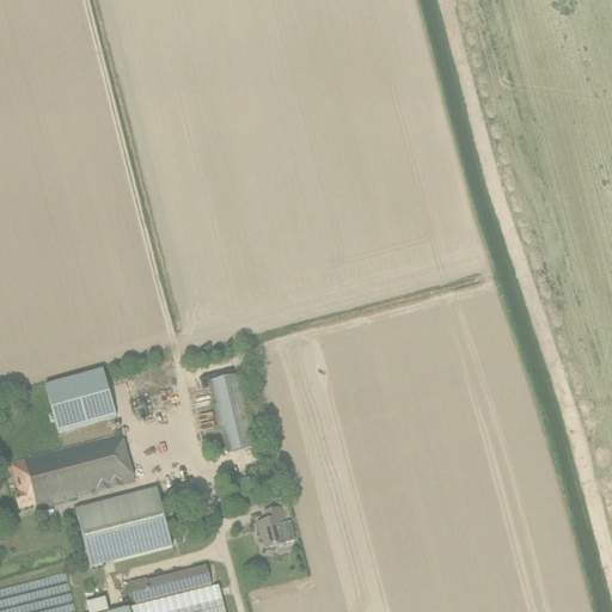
[(244,363),(206,373),(232,479),(270,470),(244,363)]
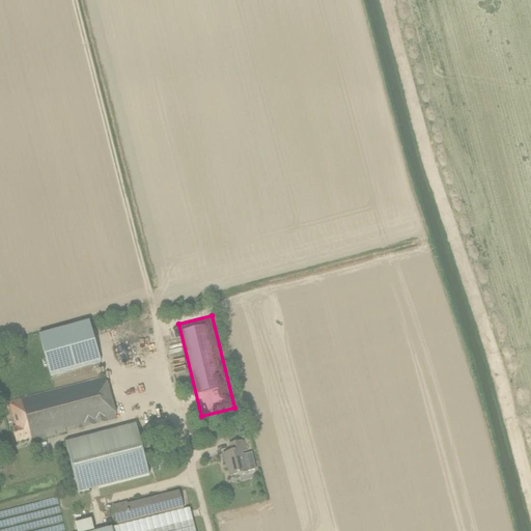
[(38,334),(50,375),(100,362),(88,320),(38,334)]
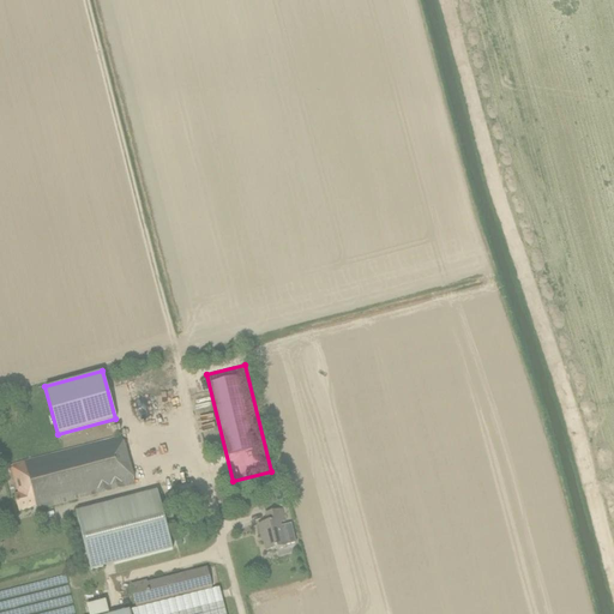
[(136,485),(121,437),(12,465),(19,494),(14,495),(19,511),(36,506),(36,510),(136,485)]
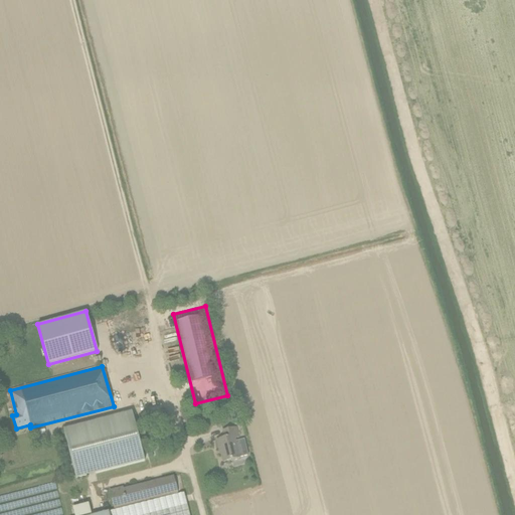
[(63,430),(76,479),(145,461),(132,411),(63,430)]
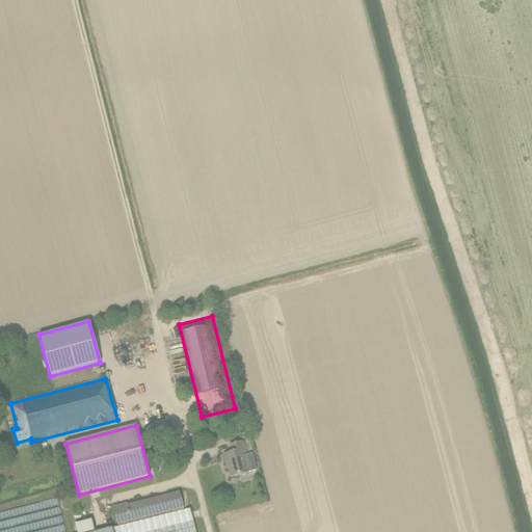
[(246,452),(244,441),(231,444),(233,452),(224,454),(228,469),(229,469),(232,477),(247,473),(242,453),(246,452)]
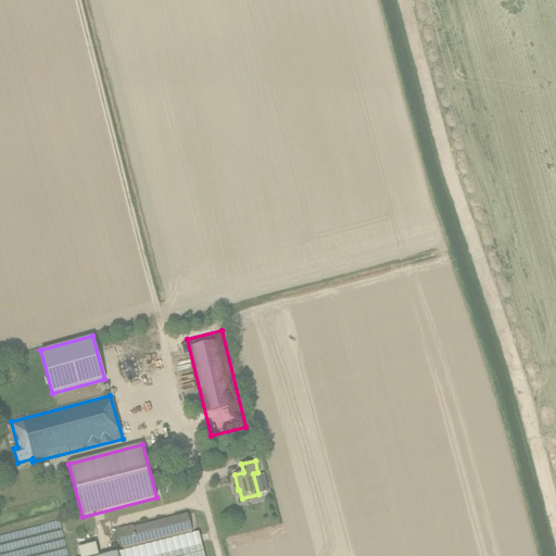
[(118,555),(204,555),(199,532),(123,551),(117,553),(118,555)]
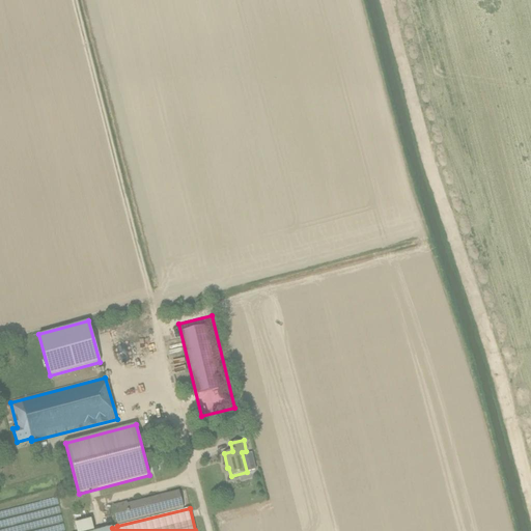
[(91,520),(75,524),(77,530),(91,530),(94,530),(91,520)]
